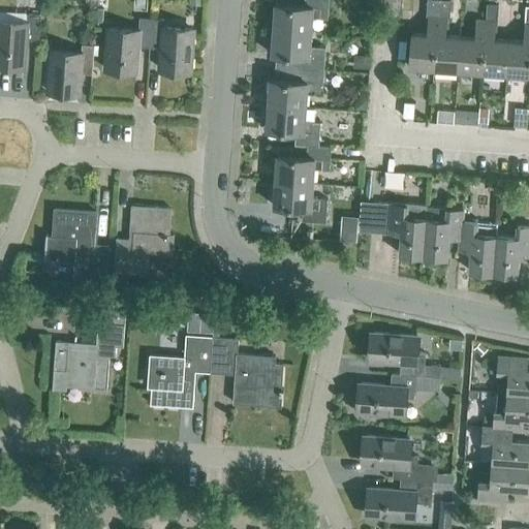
[(45,0),(41,2),(45,9),(54,4),(52,0),(45,0)]
